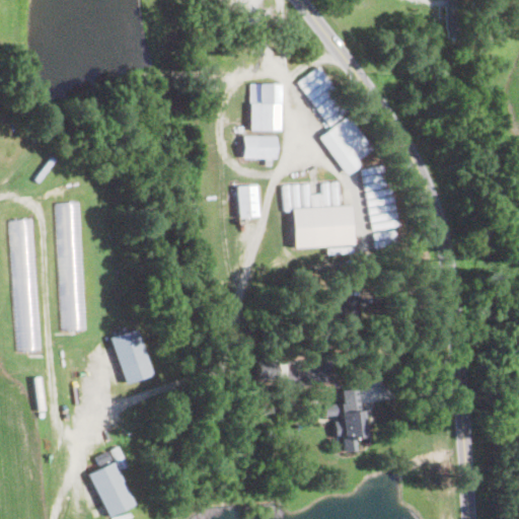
[(324,126),(346,114),(317,67),(297,79),(324,126)]
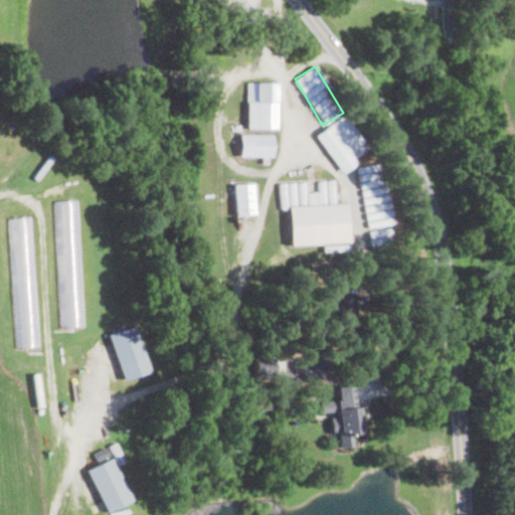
[(277,130),(247,130),(247,83),(278,83),(277,130)]
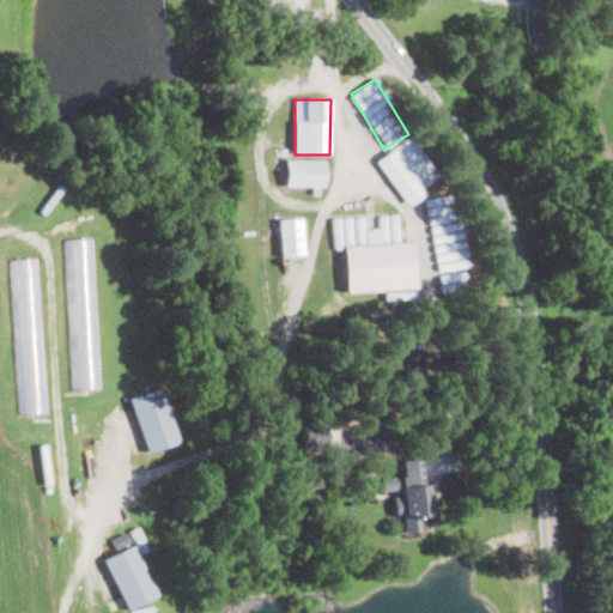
[(401,164),(404,168),(419,157),(426,167),(412,178),(416,183),(434,170),(438,177),(420,190),(424,195),(408,207),(376,163),(406,140),(416,152),(400,163),(401,164)]
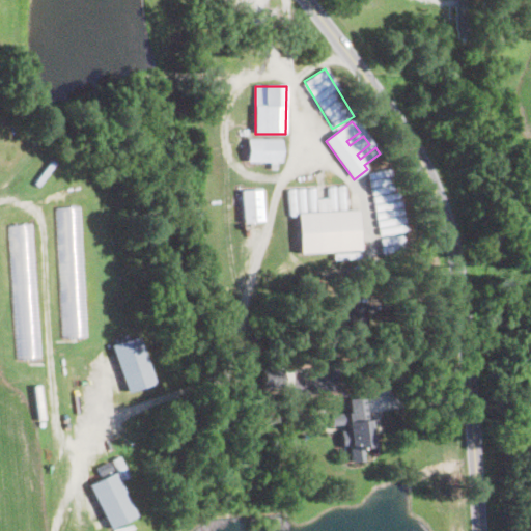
[(282,161),(281,162),(276,162),(276,171),(271,171),(271,163),(247,162),(247,140),(282,140),(282,161)]
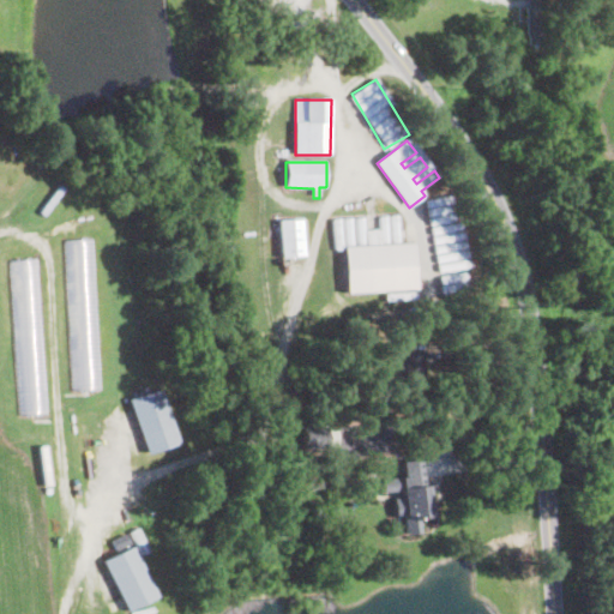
[(62,188),(48,210),(41,206),(55,184),(62,188)]
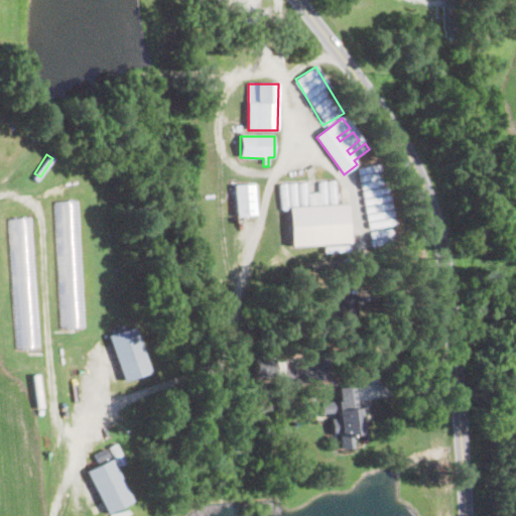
[(378,164),(381,179),(385,179),(394,226),(369,230),(358,168),(378,164)]
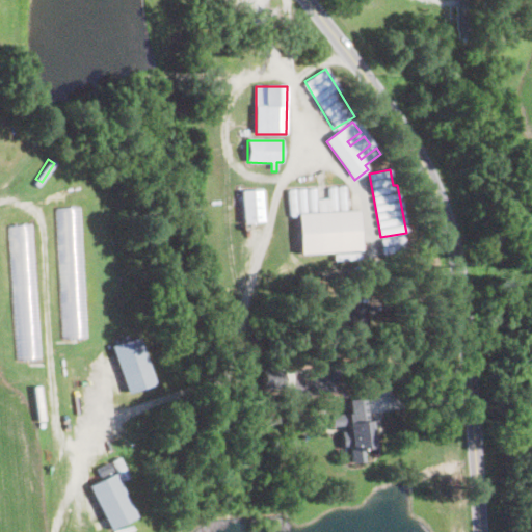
[(345,187),(346,211),(357,211),(361,250),(299,255),(297,215),(298,215),(297,190),(306,190),(307,214),(310,213),(309,189),(316,189),(317,213),(320,213),(318,189),(325,189),(327,212),(329,212),(328,189),(336,188),(337,212),(340,212),(338,188),(345,187)]
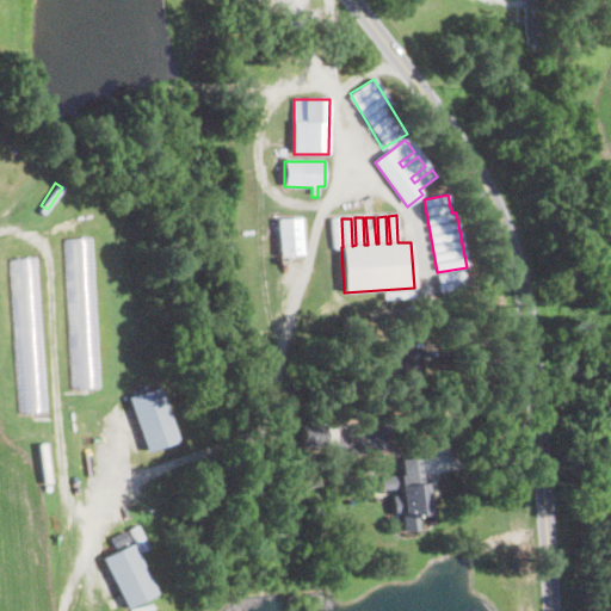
[(284,257),(281,257),(278,221),(301,218),(304,255),(284,257)]
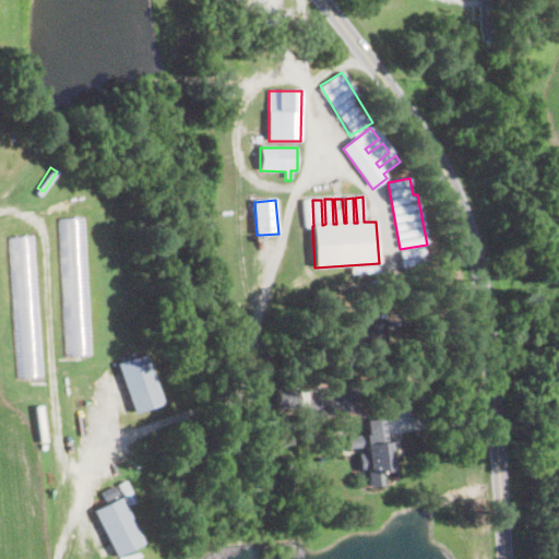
[(90,335),(64,336),(59,218),(84,217),(90,335)]
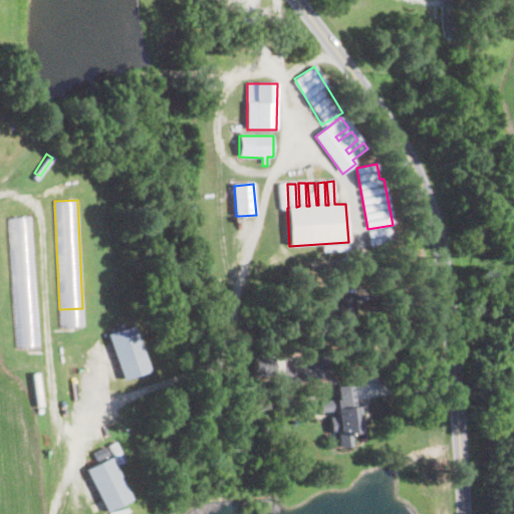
[(37,345),(16,346),(9,218),(30,217),(37,345)]
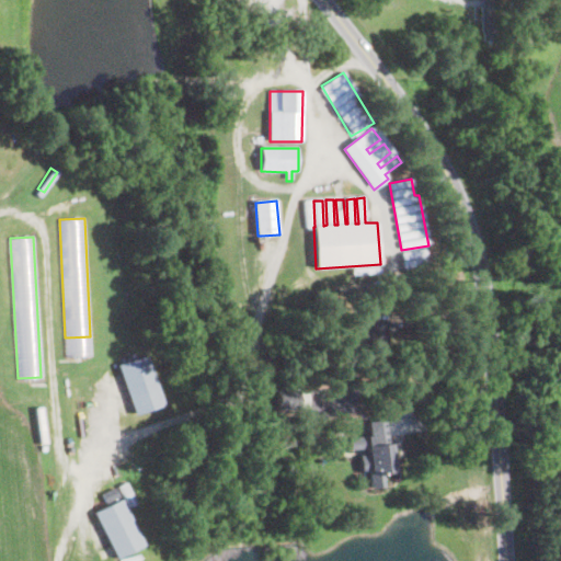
[(321,295),(321,307),(311,306),(312,295),(321,295)]
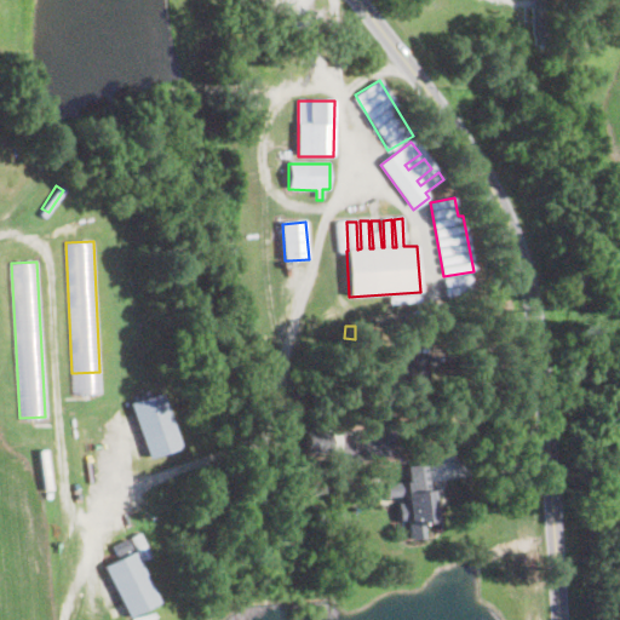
[(150,458),(148,459),(130,405),(162,394),(181,448),(150,458)]
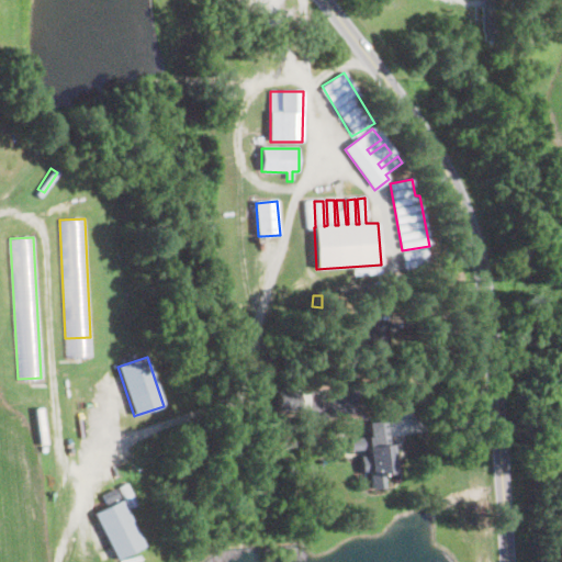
[(287,412),(277,412),(276,392),(300,391),(300,411),(287,412)]
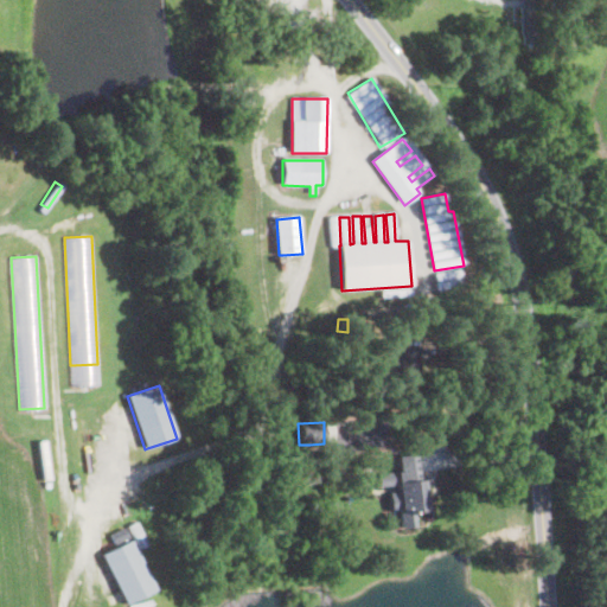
[(421,480),(421,481),(423,481),(426,509),(414,511),(415,529),(402,530),(400,511),(391,512),(389,493),(397,493),(396,486),(379,487),(377,474),(398,472),(396,457),(417,454),(421,480)]
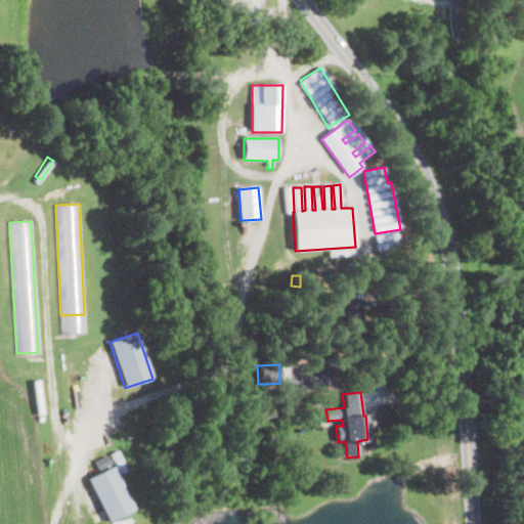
[(100,470),(99,471),(95,463),(107,456),(111,465),(100,470)]
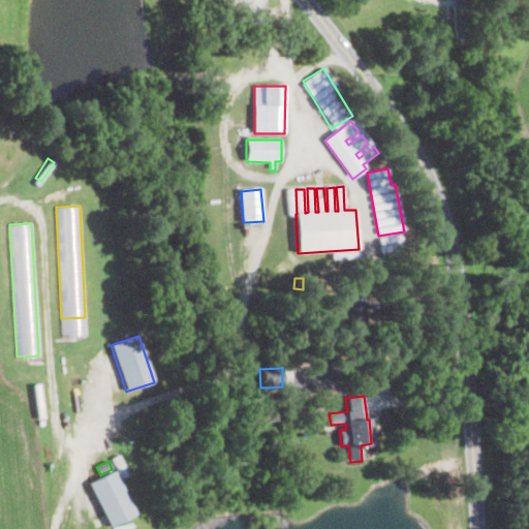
[(114,526),(110,528),(88,485),(115,471),(136,515),(114,526)]
